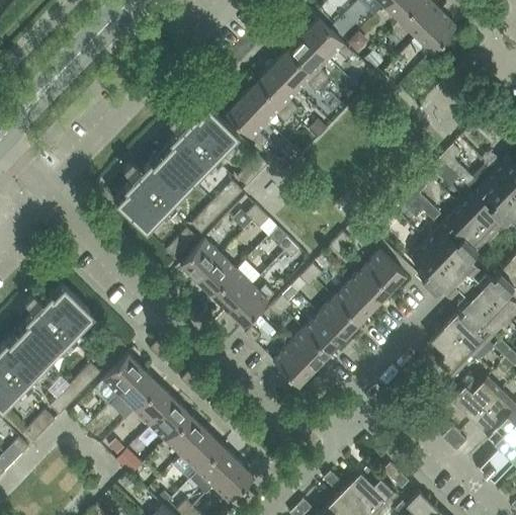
[(385,6),(402,22),(422,0),(392,0),(385,6)]
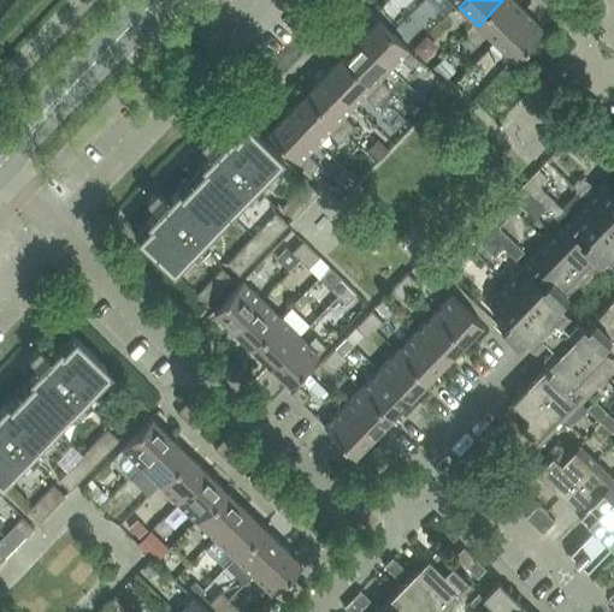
[(502,0),(478,27),(496,45),(525,15),(511,0),(502,0)]
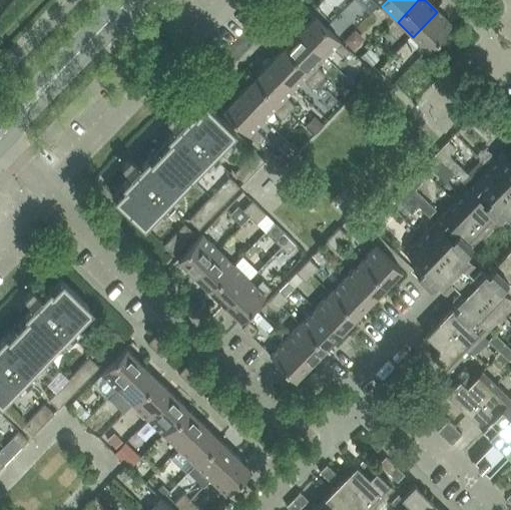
[(437,12),(413,37),(429,52),(453,27),(437,12)]
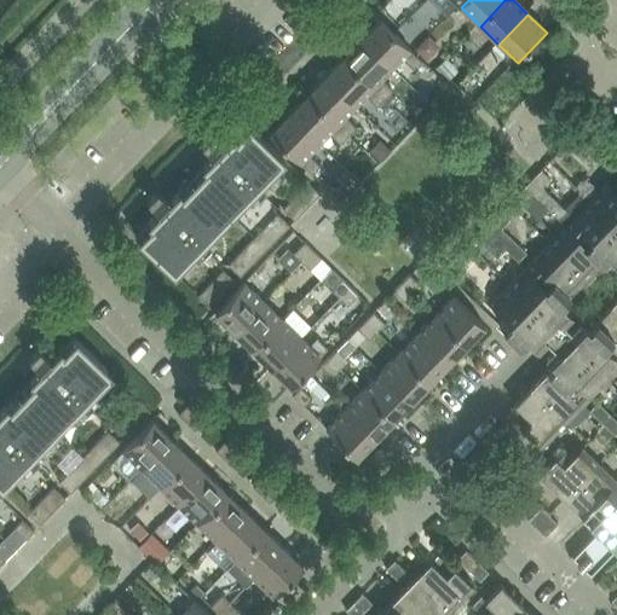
[(382,23),(363,42),(393,73),(403,62),(415,73),(424,64),(411,53),(413,53),(382,23)]
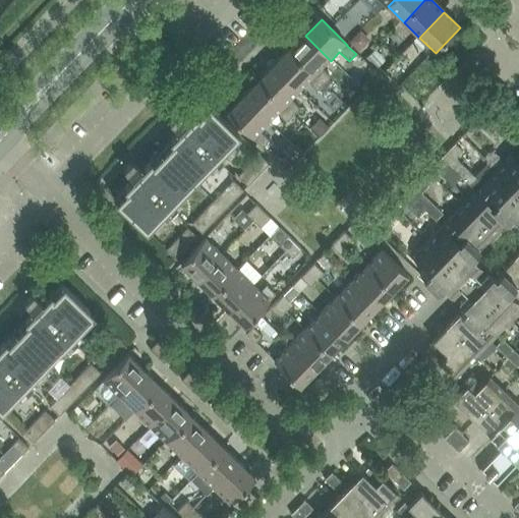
[(305,36),(290,52),(326,85),(332,78),(323,69),(331,61),(305,36)]
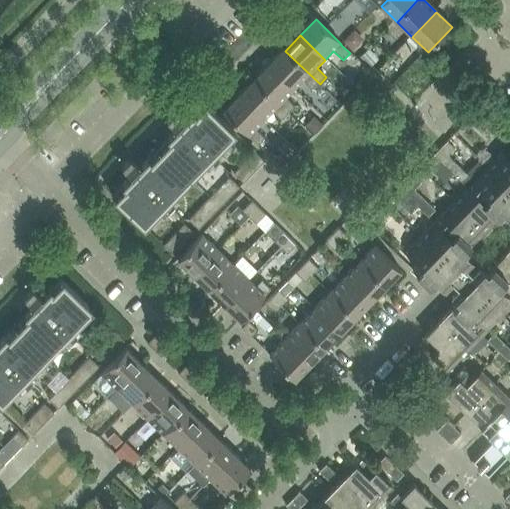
[(285,51),(270,66),(295,91),(303,82),(313,91),(320,84),(285,51)]
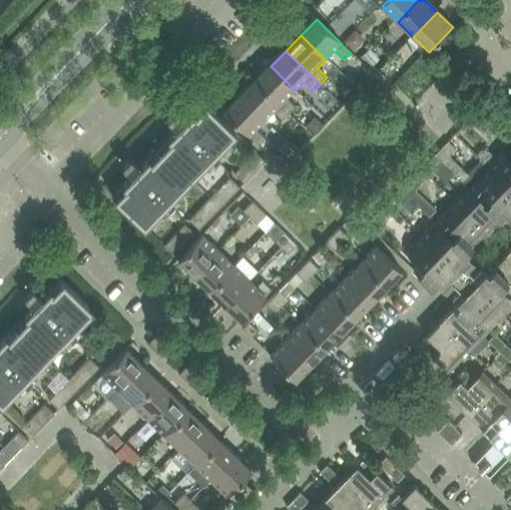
[(296,91),(271,66),(256,82),(290,115),(297,108),(288,99),(296,91)]
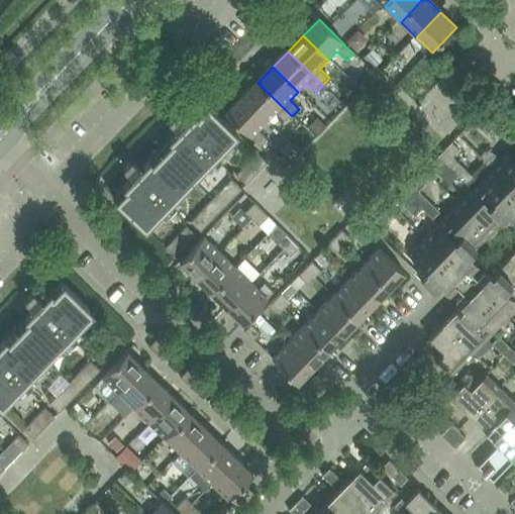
[(292,116),(258,83),(242,98),(268,123),(276,114),(286,123),(292,116)]
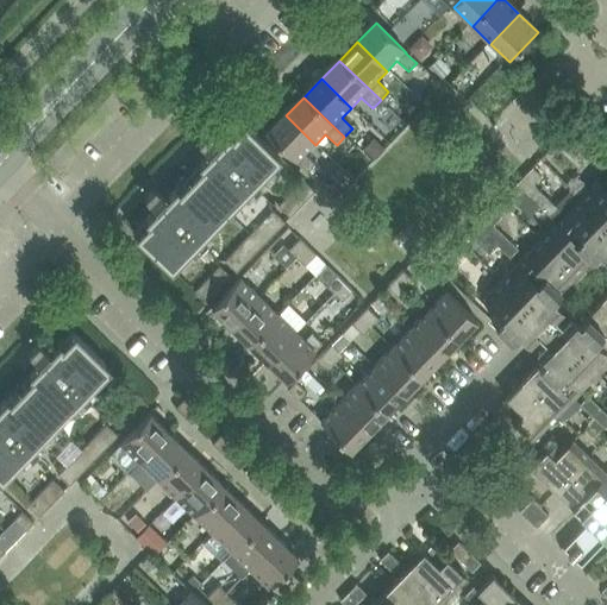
[(315,145),(286,115),(267,134),(296,164),(298,163),(308,174),(317,165),(306,155),(315,145)]
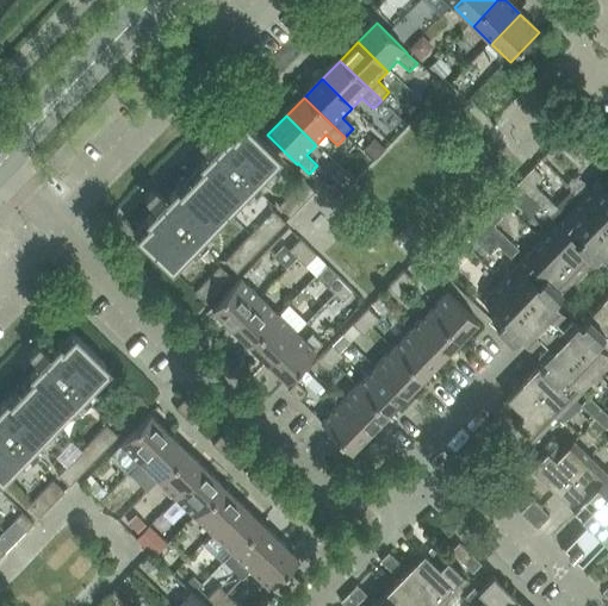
[(190,180),(228,217),(283,161),(244,124),(222,147),(211,136),(200,147),(211,157),(190,180)]
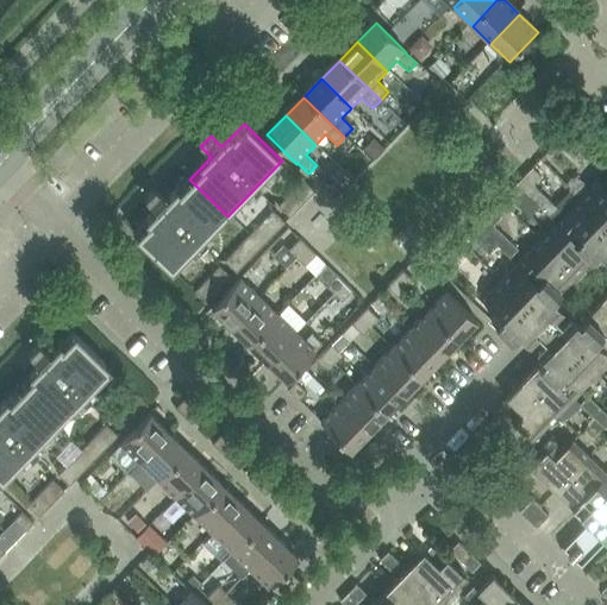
[(567,137),(558,146),(571,158),(580,150),(567,137)]
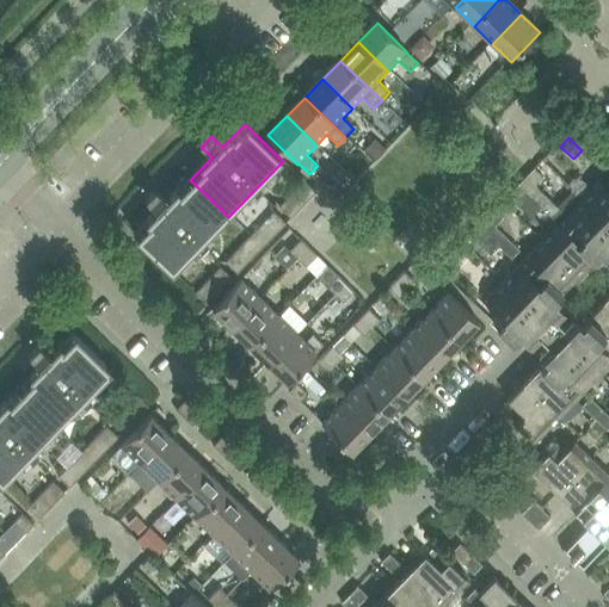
[(536,171),(530,178),(539,186),(545,179),(536,171)]
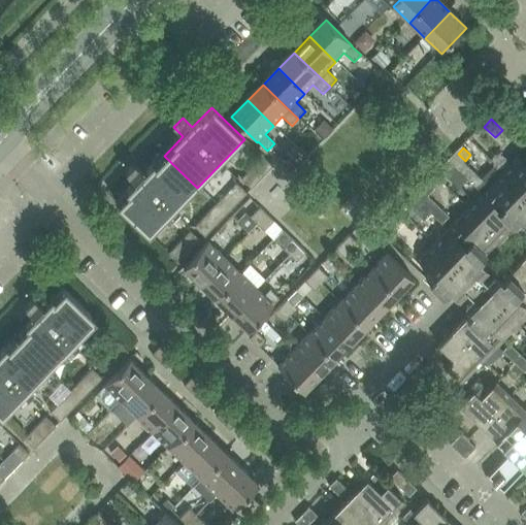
[(458,154),(453,159),(460,166),(463,162),(465,161),(458,154)]
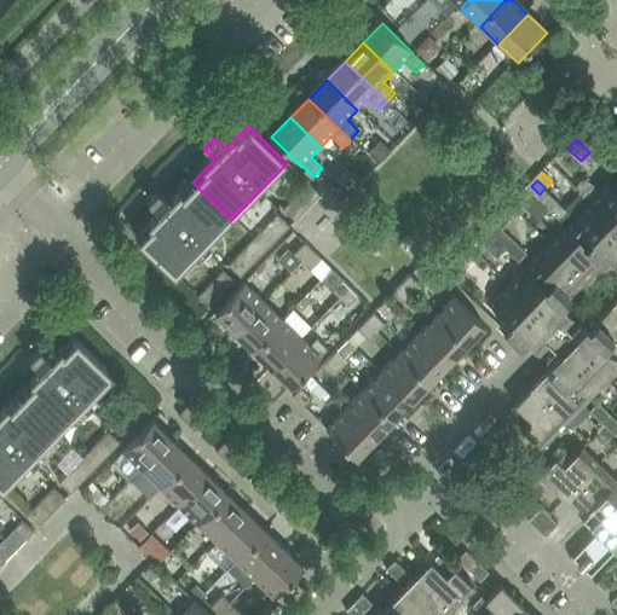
[(177,277),(231,220),(192,183),(171,206),(160,195),(150,204),(160,215),(138,239),(177,277)]
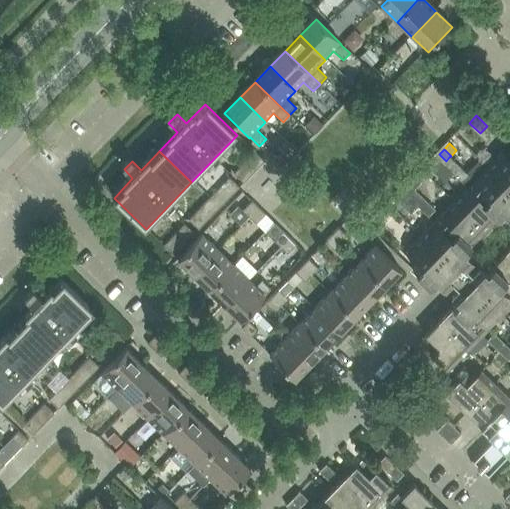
[(235,176),(245,185),(266,163),(256,154),(235,176)]
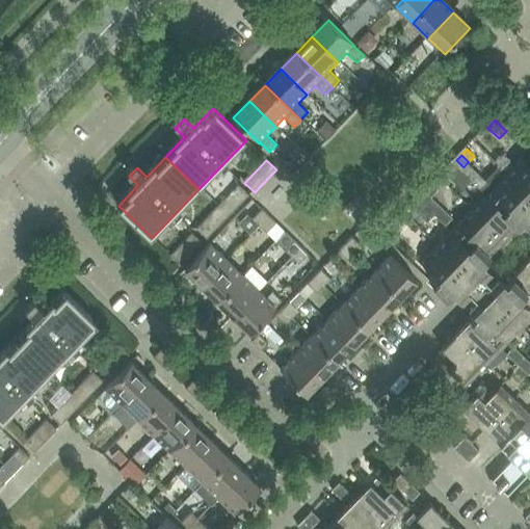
[(456,160),(451,166),(458,173),(459,172),(464,167),(456,160)]
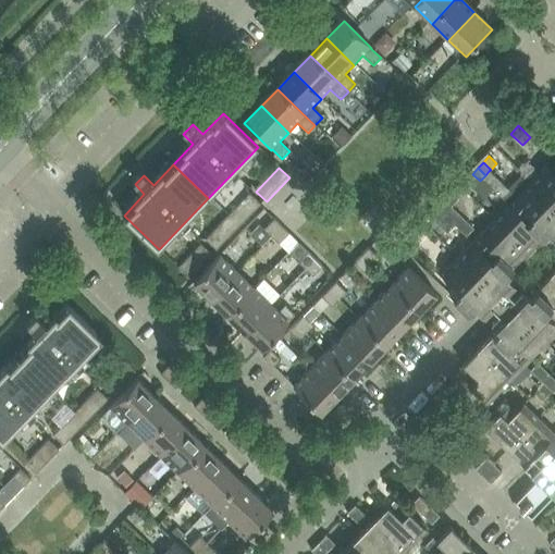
[(528,224),(543,237),(550,231),(554,236),(554,175),(547,169),(518,199),(535,217),(528,224)]
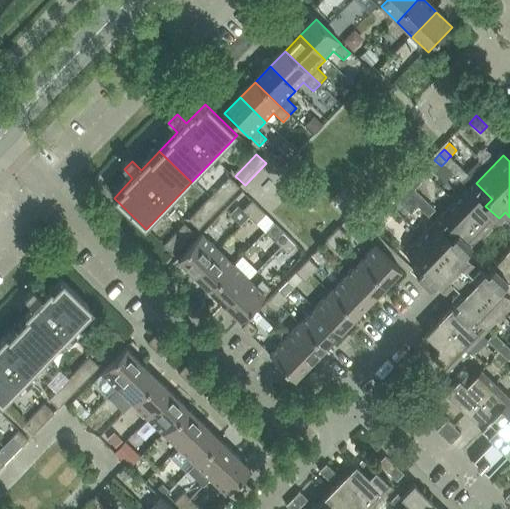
[(446,161),(442,165),(453,175),(460,167),(449,157),(446,161)]
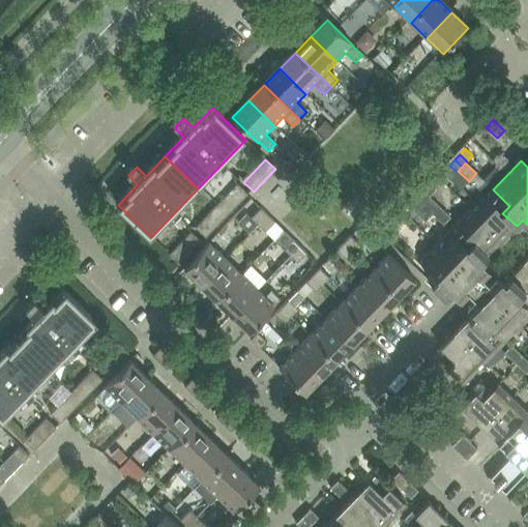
[(449,166),(443,171),(451,178),(457,172),(449,166)]
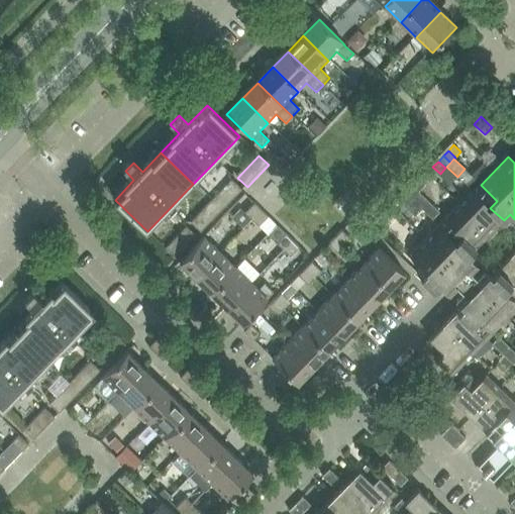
[(475,179),(465,169),(457,177),(468,187),(475,179)]
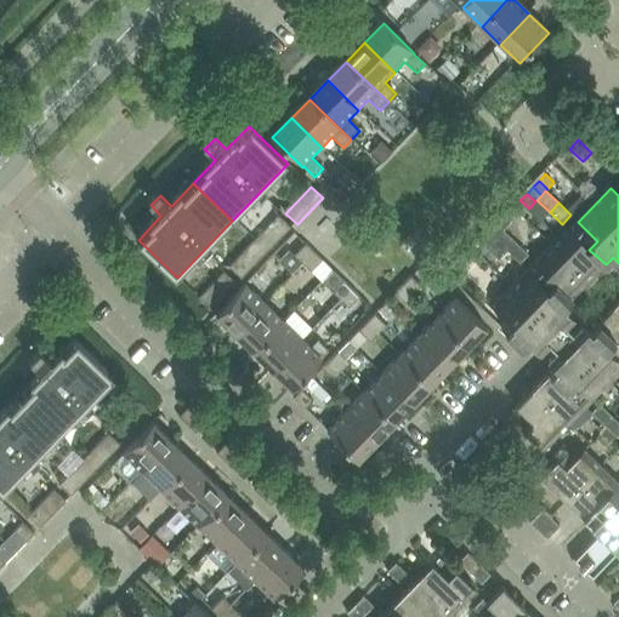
[(505,216),(499,222),(507,230),(514,224),(505,216)]
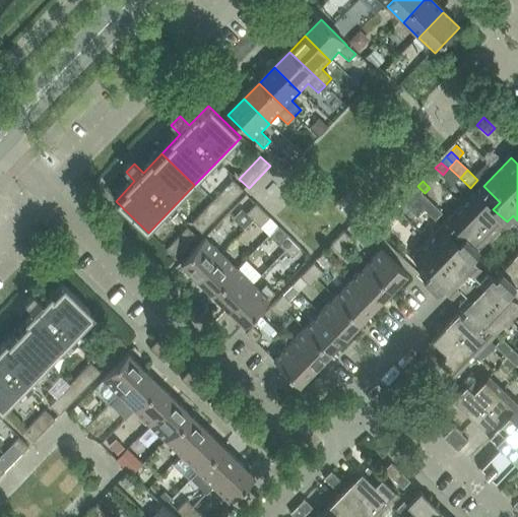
[(193,225),(203,235),(245,192),(235,183),(193,225)]
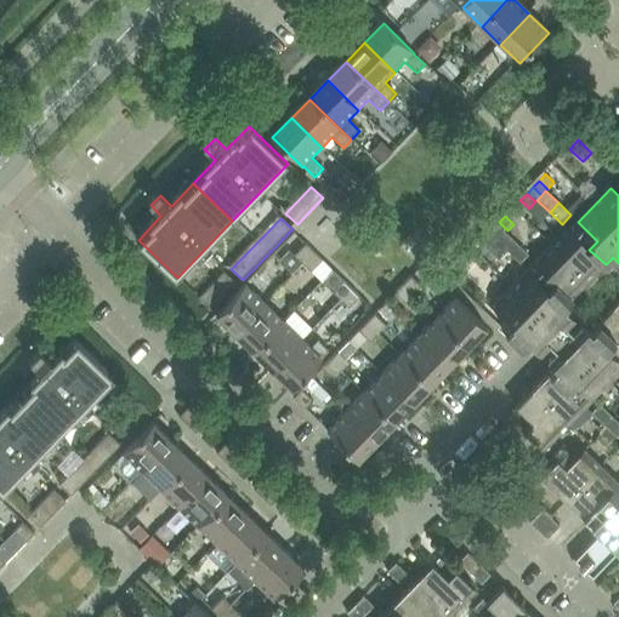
[(499,222),(492,229),(501,238),(505,233),(507,230),(499,222)]
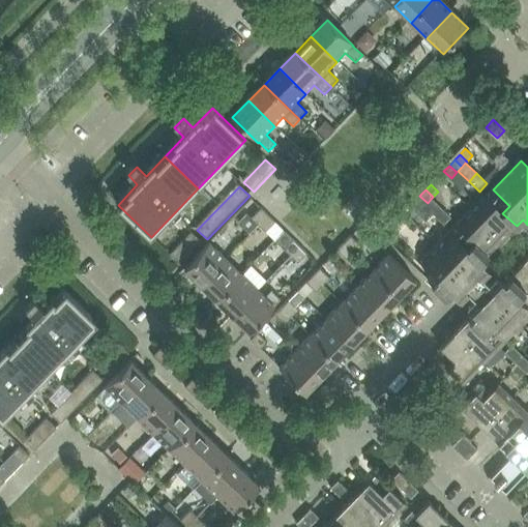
[(472,211),(502,240),(517,226),(502,213),(509,206),(493,189),(472,211)]
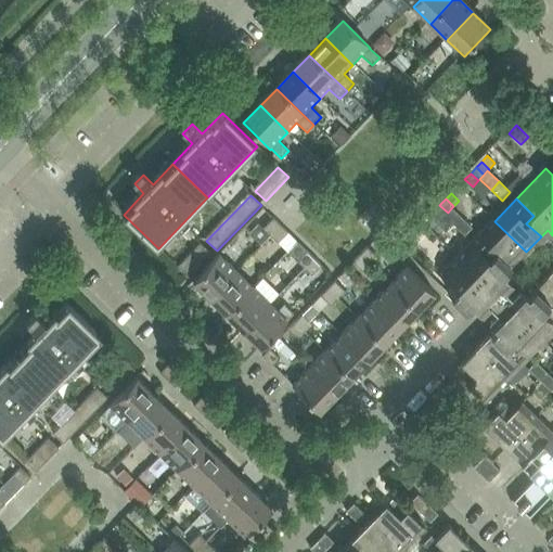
[(439,205),(434,210),(441,218),(444,216),(448,213),(439,205)]
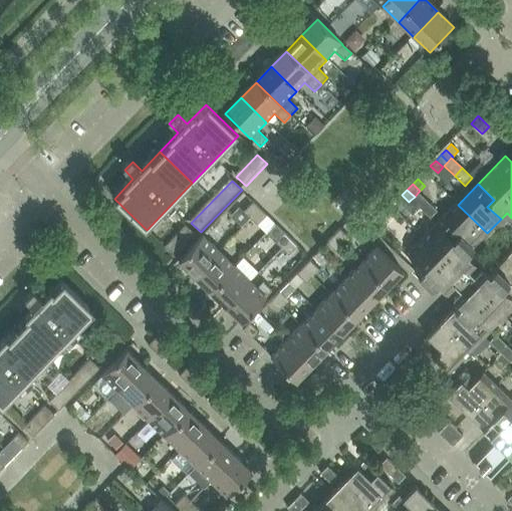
[(415,197),(411,200),(421,210),(428,203),(418,193),(415,197)]
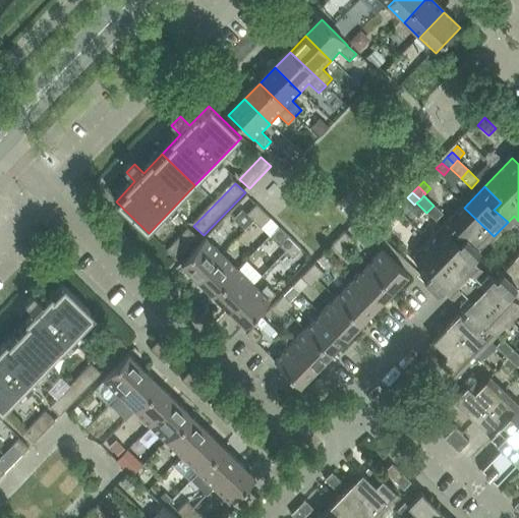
[(407,197),(402,203),(409,210),(414,205),(407,197)]
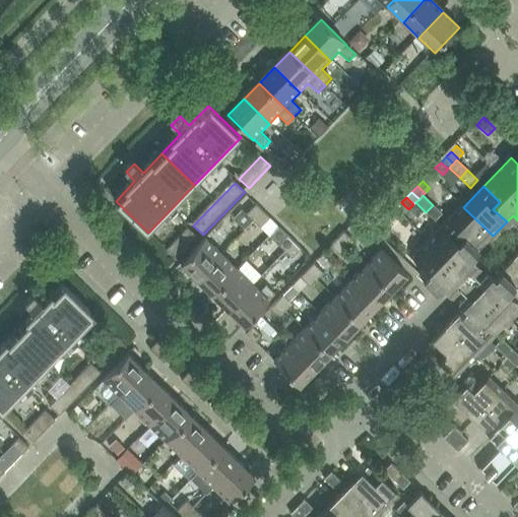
[(426,212),(415,202),(413,204),(408,209),(419,219),(426,212)]
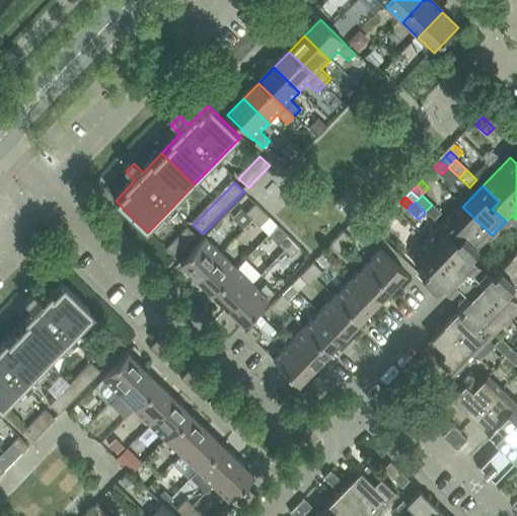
[(432,205),(425,212),(436,222),(443,215),(432,205)]
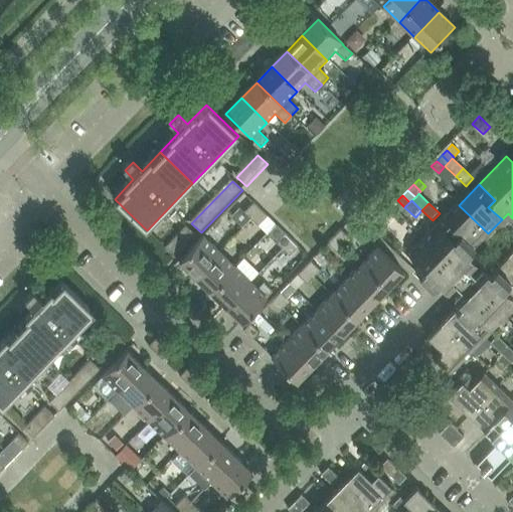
[(245,214),(252,221),(262,211),(254,204),(245,214)]
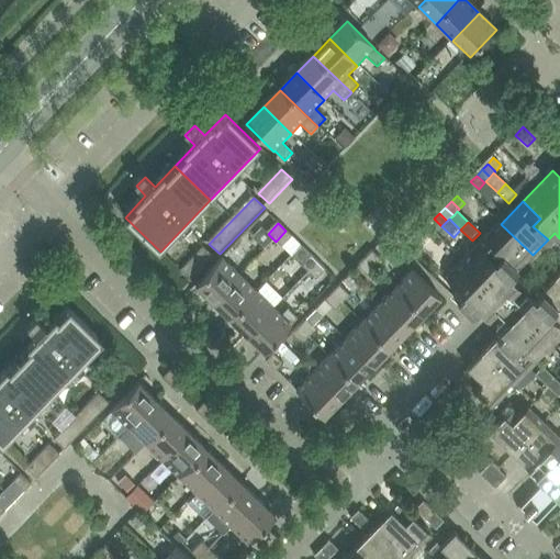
[(501,224),(479,246),(496,264),(504,256),(518,270),(533,255),(501,224)]
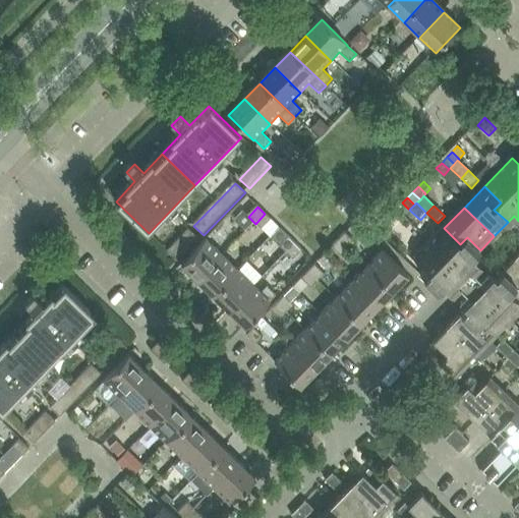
[(265,214),(255,224),(263,230),(272,221),(265,214)]
